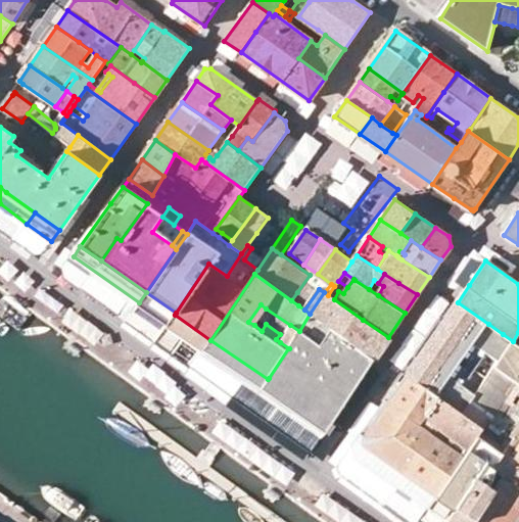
[(146,292),(139,302),(170,324),(175,315),(176,313),(146,292)]
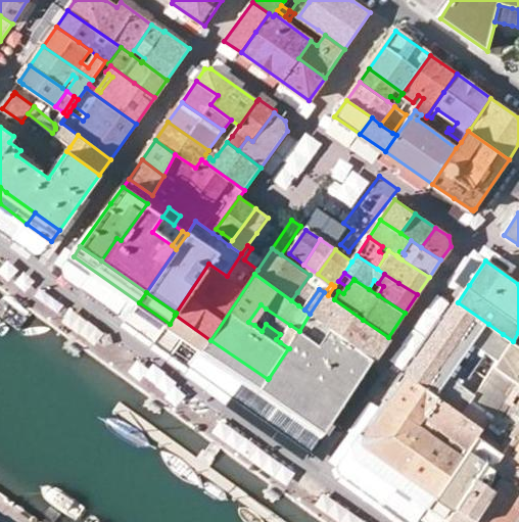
[(291,300),(298,305),(304,297),(297,292),(291,300)]
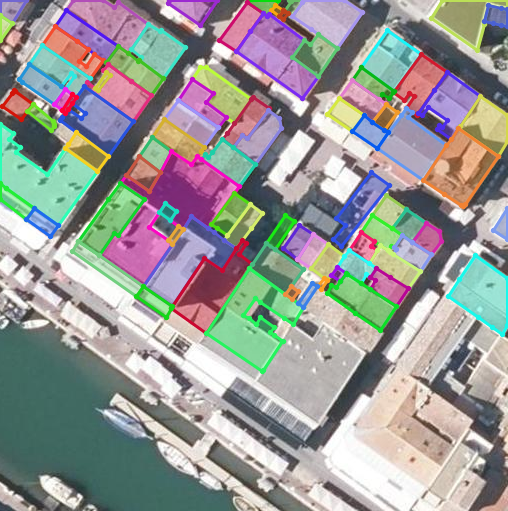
[(321,289),(317,286),(303,307),(322,320),(366,351),(380,330),(355,313),(327,293),(321,289)]
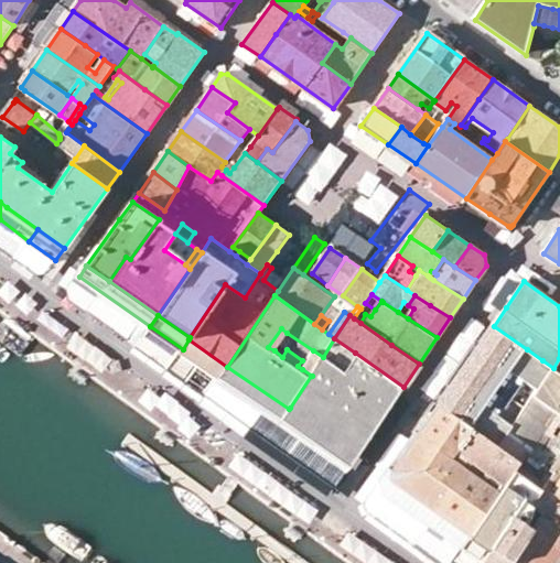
[(481,412),(470,404),(490,378),(501,387),(527,349),(494,326),(462,371),(439,404),(501,448),(503,445),(485,432),(486,430),(474,422),(481,412)]
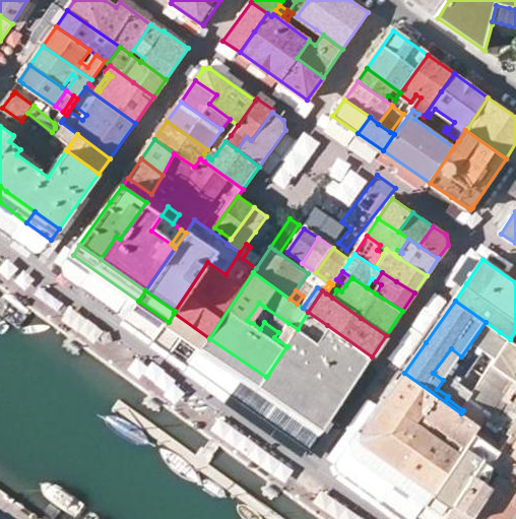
[(247,320),(253,323),(264,307),(259,303),(247,320)]
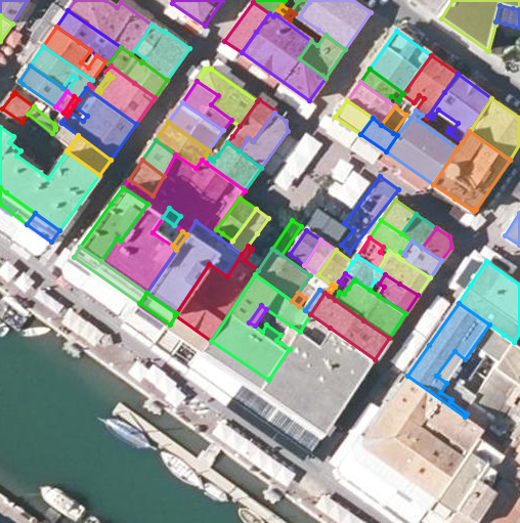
[(330,328),(310,314),(300,332),(290,349),(289,349),(269,379),(306,404),(334,423),(375,359),(330,328)]
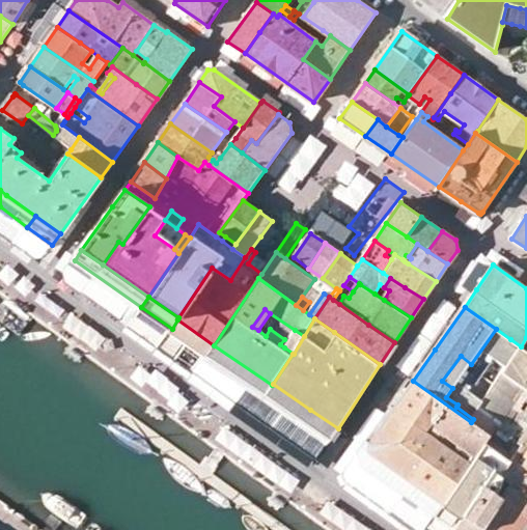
[(206,356),(214,345),(177,319),(172,329),(170,331),(206,356)]
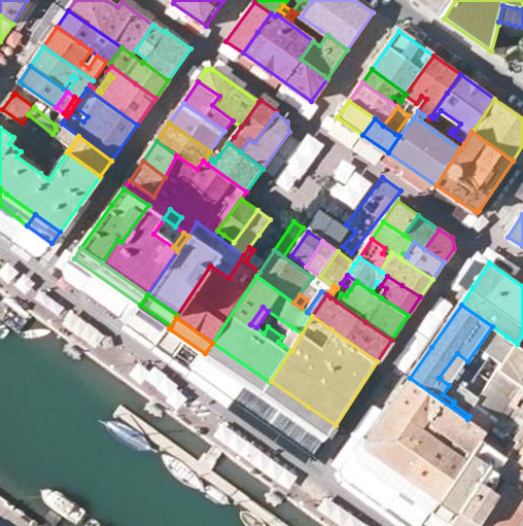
[(302,334),(292,327),(282,345),(291,351),(302,334)]
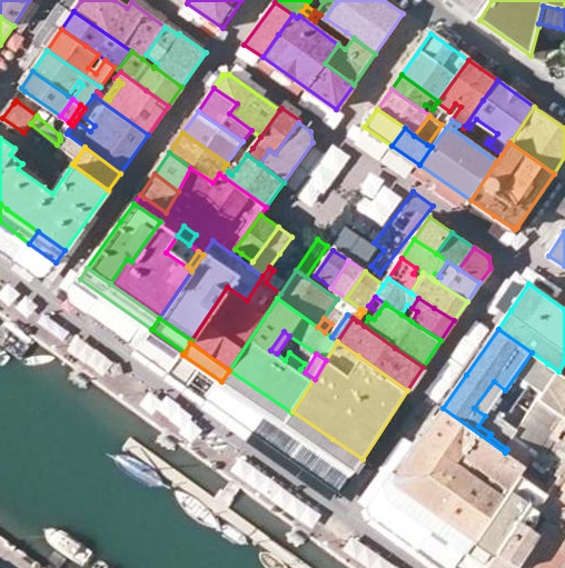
[(558,371),(547,364),(533,386),(543,394),(558,371)]
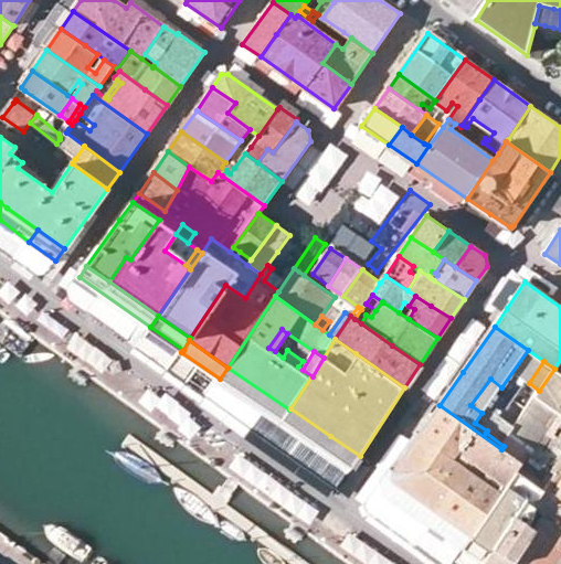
[(228,368),(220,379),(282,421),(283,419),(289,410),(228,368)]
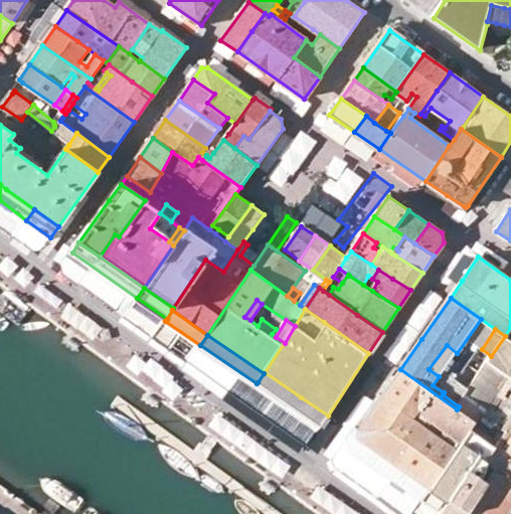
[(510,340),(505,336),(491,356),(488,361),(510,376),(510,340)]
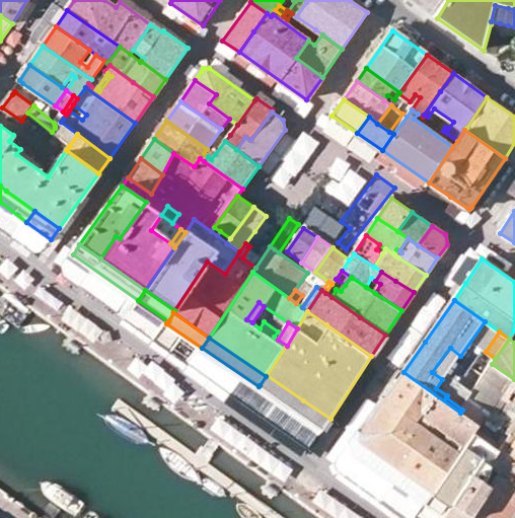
[(442,379),(443,380),(460,356),(450,348),(432,372),(442,379)]
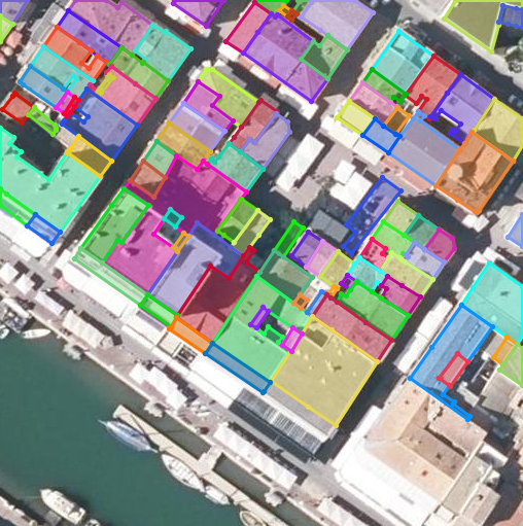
[(478,402),(500,419),(522,385),(499,370),(478,402)]
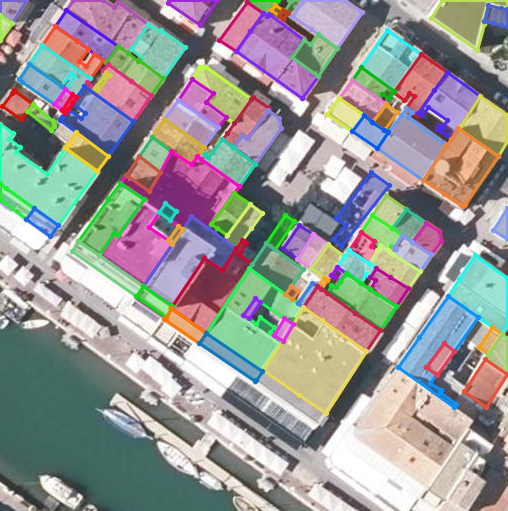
[(454,407),(398,367),(376,400),(352,434),(397,464),(413,475),(428,485),(447,456),(453,448),(472,421),(472,420),(454,407)]
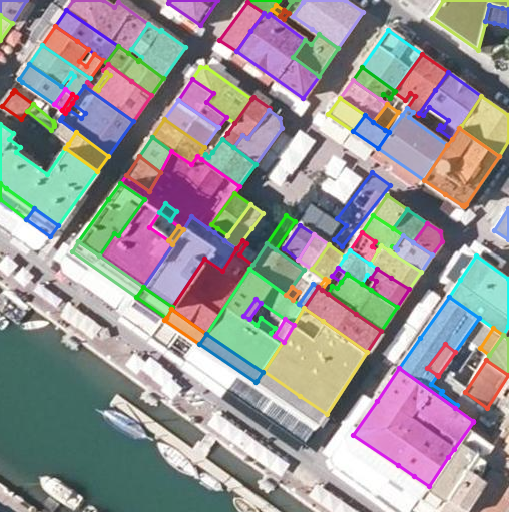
[(327,414),(300,396),(264,371),(263,372),(257,381),(283,399),(320,425),(327,414)]
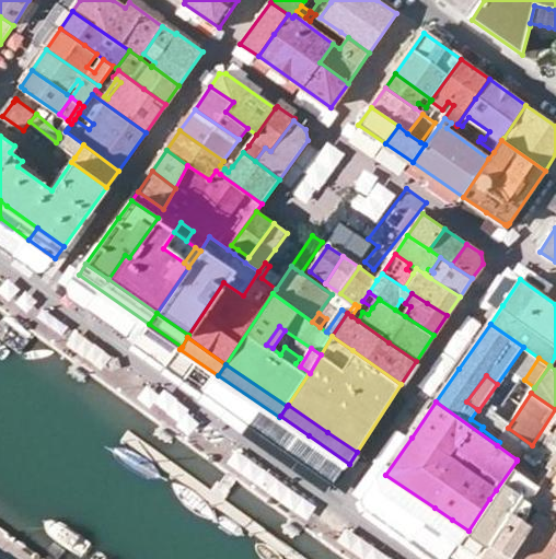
[(499,442),(497,445),(517,459),(517,461),(520,463),(529,450),(532,445),(508,428),(499,442)]
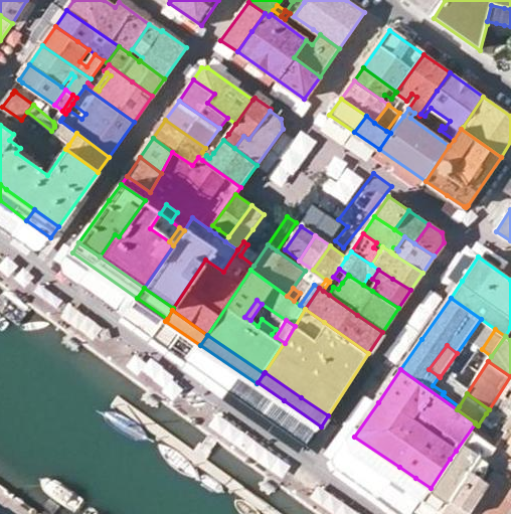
[(510,427),(509,430),(499,445),(510,452),(510,427)]
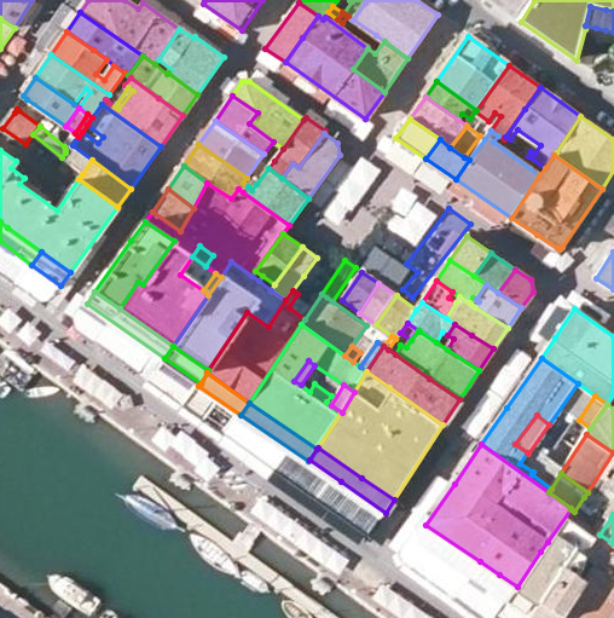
[(426,525),(416,539),(470,577),(480,561),(426,525)]
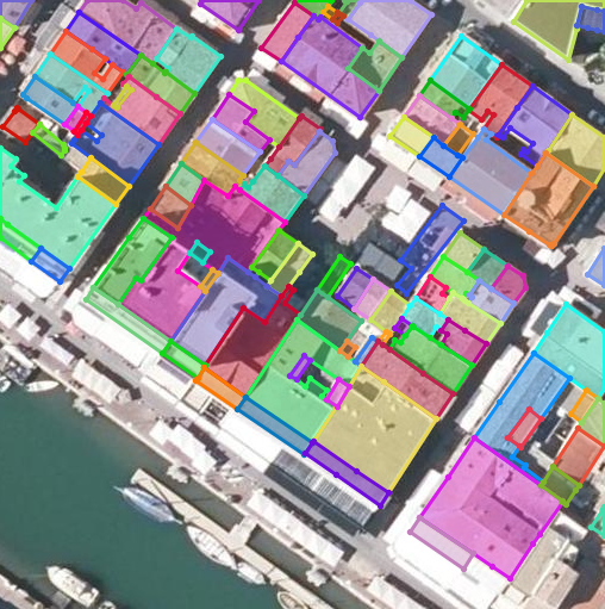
[(604,535),(591,527),(577,548),(587,555),(604,566),(604,535)]
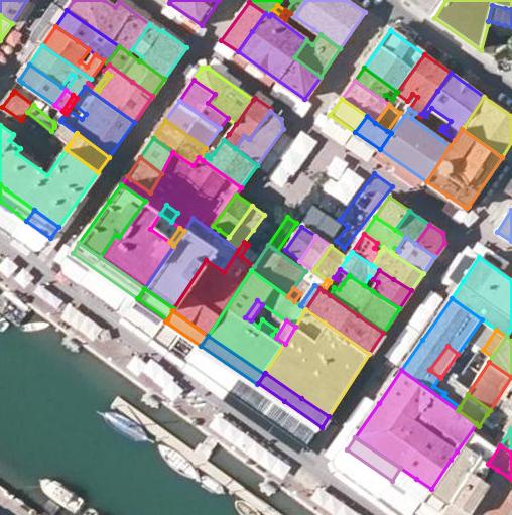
[(470,471),(475,464),(457,452),(451,460),(470,471)]
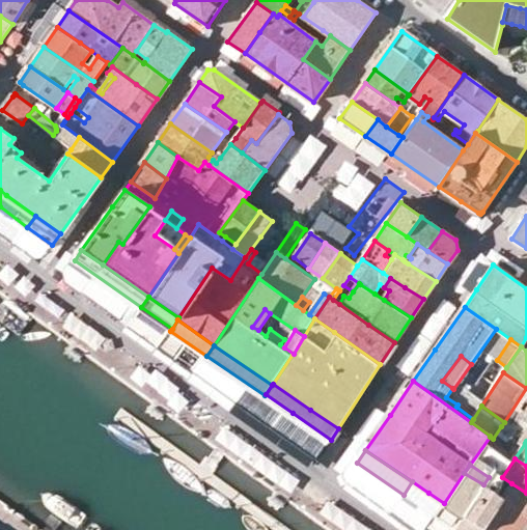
[(463,515),(481,528),(511,483),(502,477),(493,471),(489,477),(483,484),(463,515)]
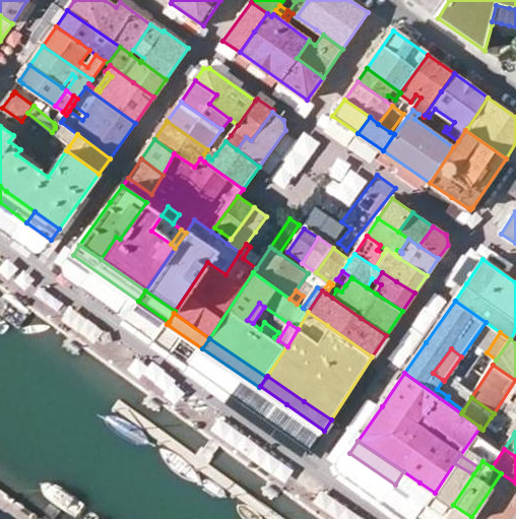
[(435,493),(453,505),(473,474),(454,463),(435,493)]
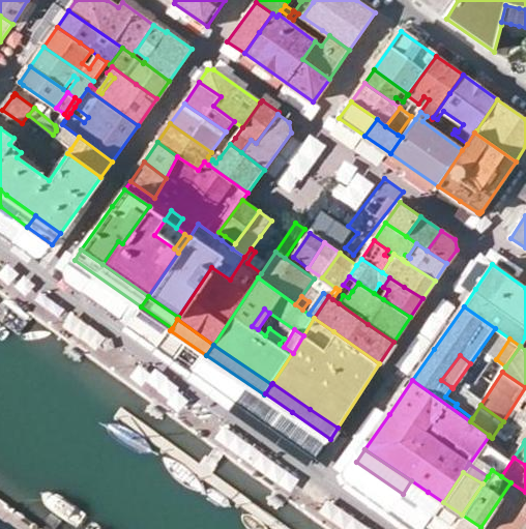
[(418,504),(428,492),(411,480),(403,494),(418,504)]
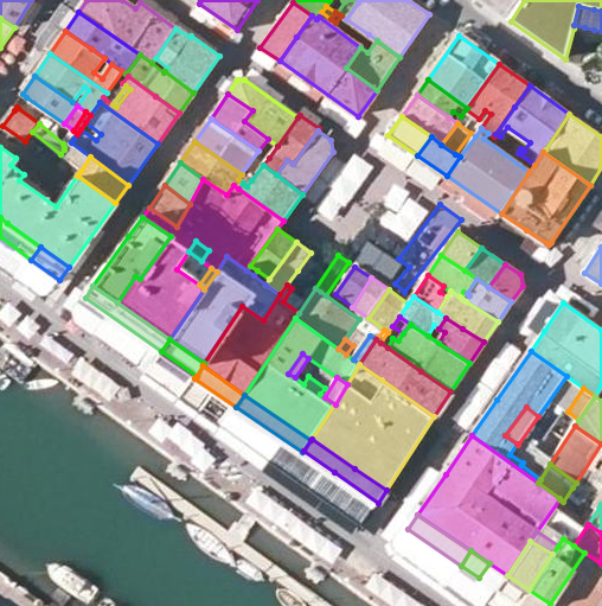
[(601,605),(601,563),(584,553),(550,604),(552,605),(601,605)]
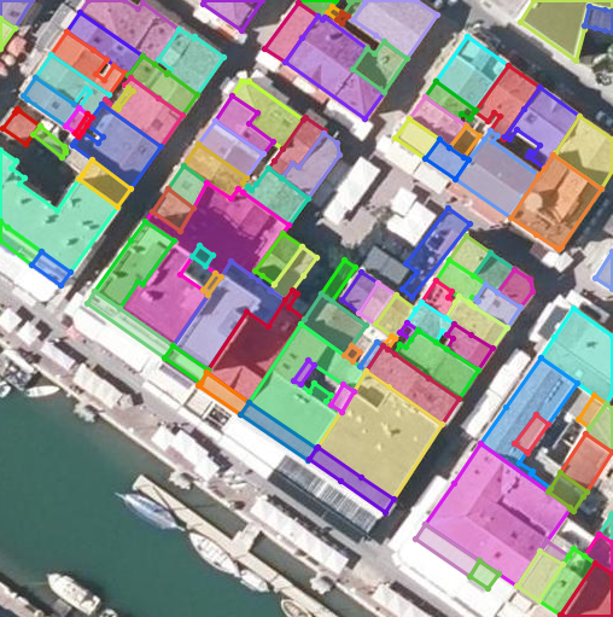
[(506,601),(517,586),(498,574),(488,588),(506,601)]
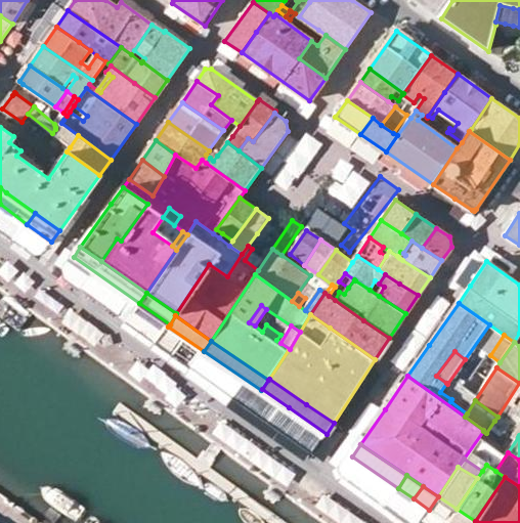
[(438,496),(429,510),(447,522),(457,509),(438,496)]
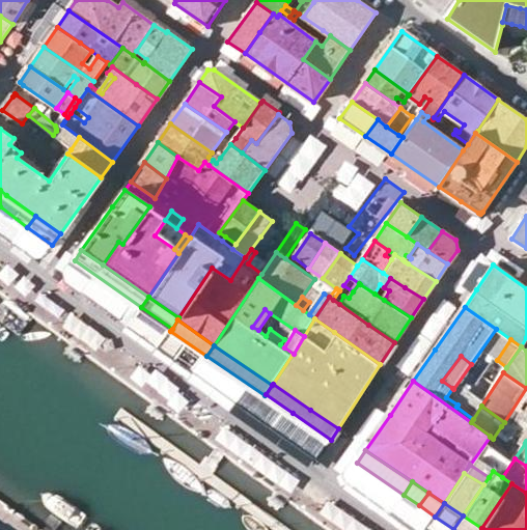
[(463,515),(453,529),(479,529),(481,528),(463,515)]
